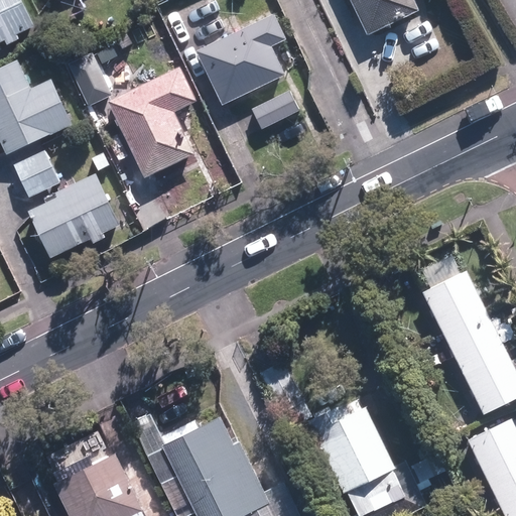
[(0,0),(0,41),(32,27),(19,0),(0,0)]
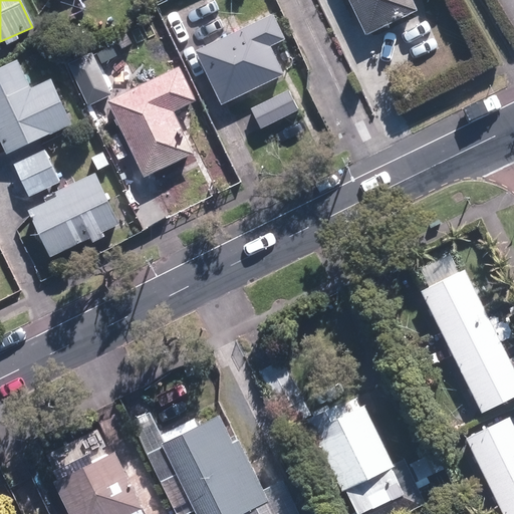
[(345,0),(363,37),(416,12),(410,0),(345,0)]
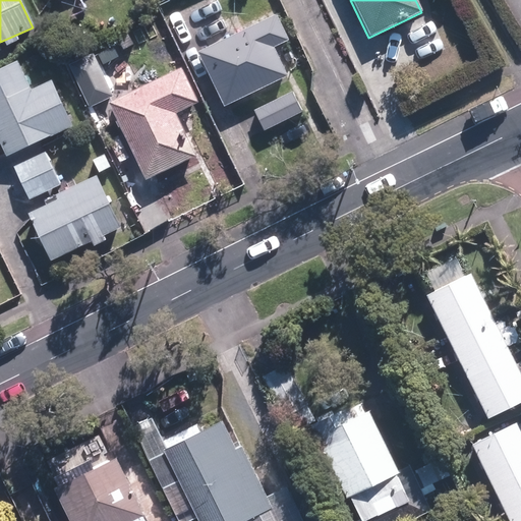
[(197,54),(224,109),(288,78),(274,50),(288,44),(276,17),(197,54)]
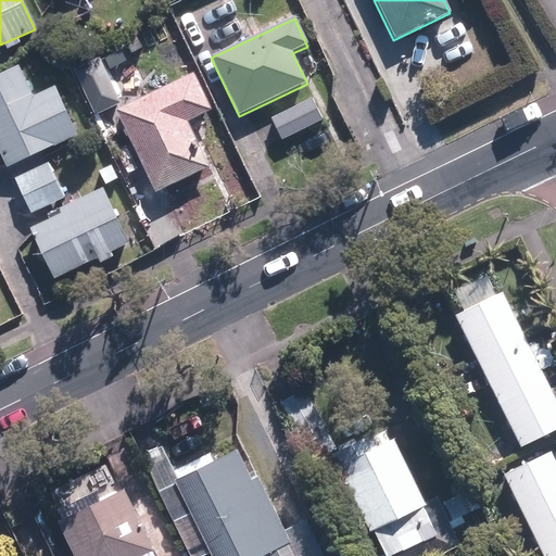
[(123,42),(128,53),(139,48),(134,37),(123,42)]
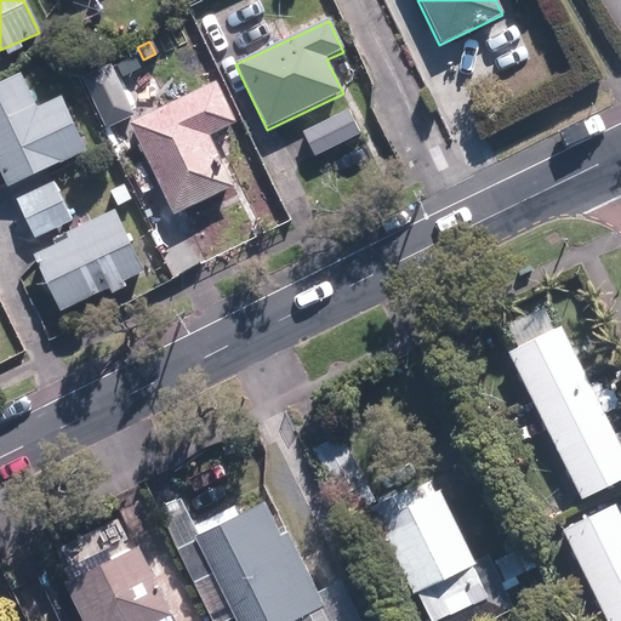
[(104,129),(132,114),(108,64),(80,78),(104,129)]
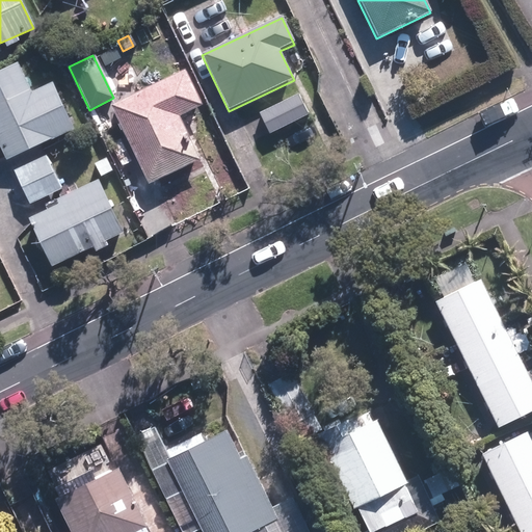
[(0,70),(0,149),(5,160),(73,128),(52,82),(30,91),(17,61),(0,70)]
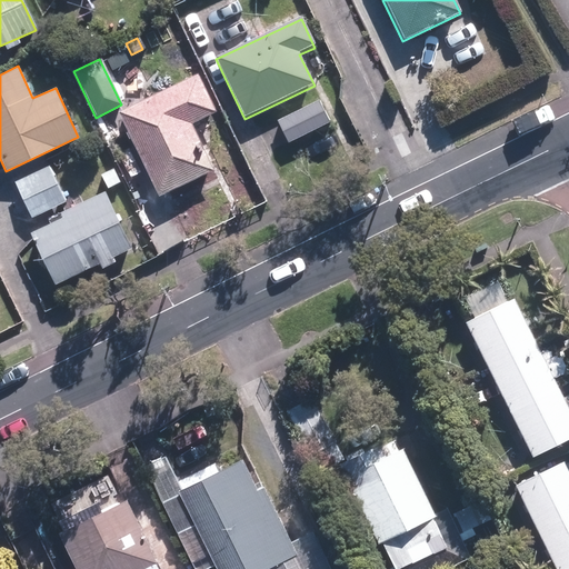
[(158,198),(212,171),(191,126),(216,113),(198,76),(118,113),(158,198)]
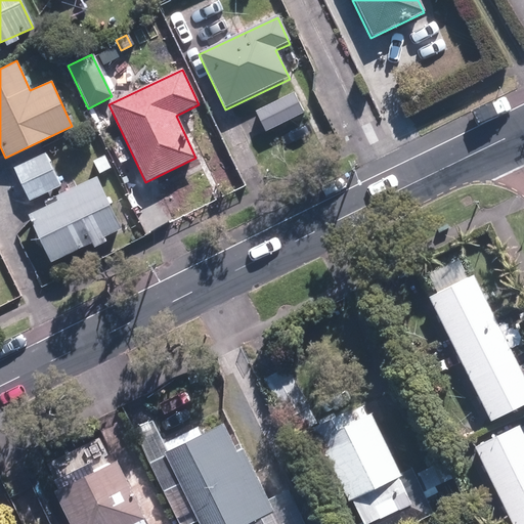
[(294,92),(256,111),(266,132),(304,114),(294,92)]
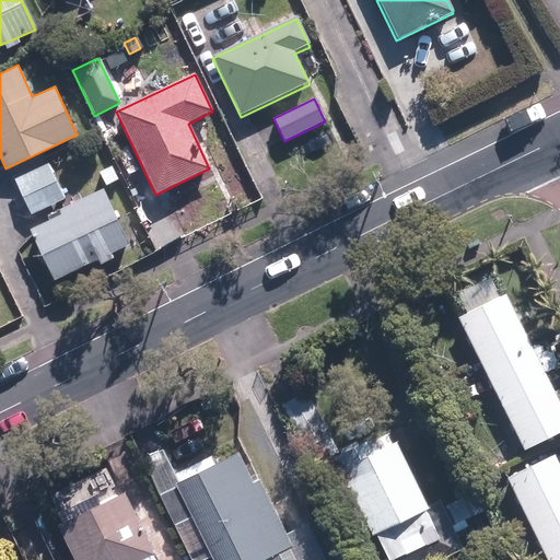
[(32,214),(65,198),(48,163),(15,179),(32,214)]
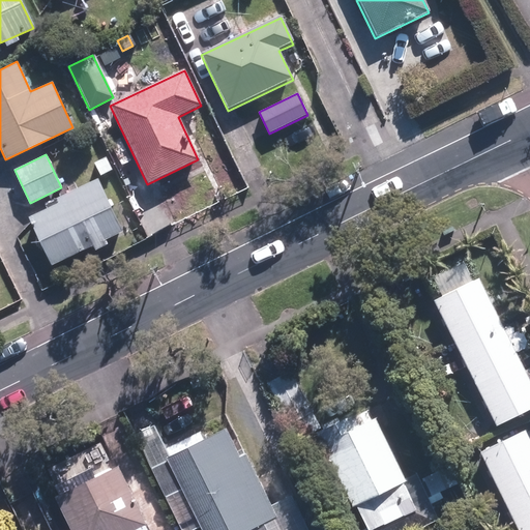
[(92,163),(98,176),(112,170),(106,155),(92,163)]
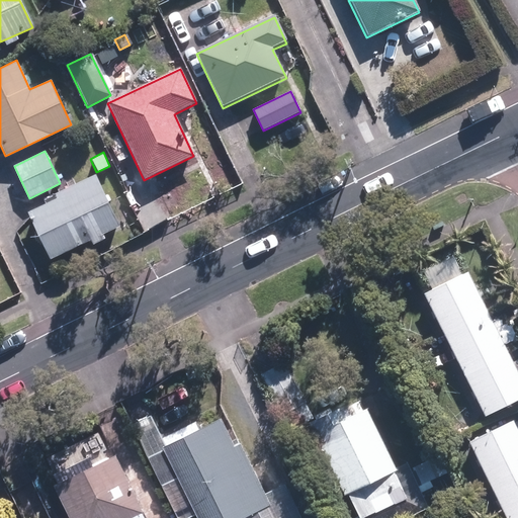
[(50,260),(119,228),(95,175),(55,194),(57,199),(27,213),(50,260)]
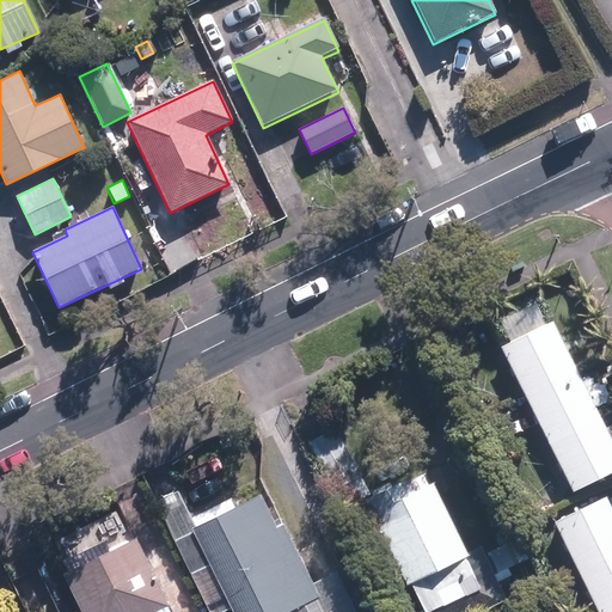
[(611,466),(611,440),(551,318),(499,343),(569,488),(611,466)]
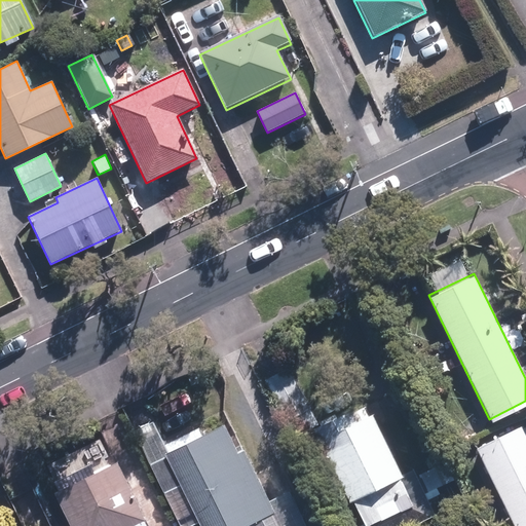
[(316,420),(289,363),(265,375),(285,414),(279,417),(288,434),(316,420)]
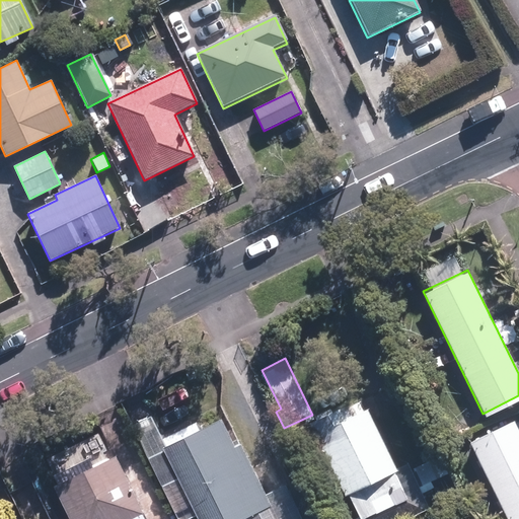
[(348,412),(343,400),(306,418),(342,491),(345,489),(358,516),(391,501),(385,488),(397,482),(390,467),(393,465),(365,403),(348,412)]
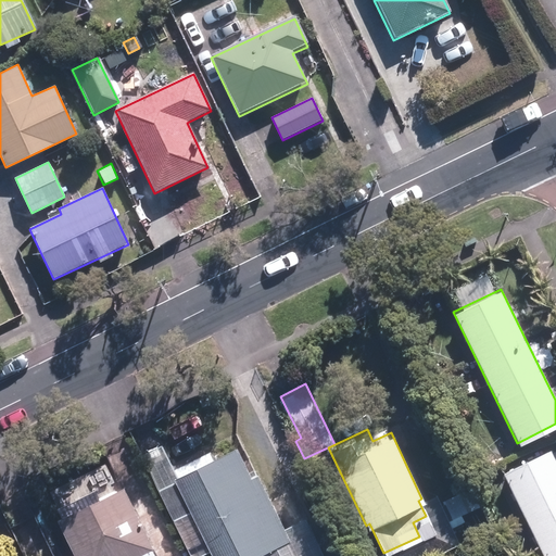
[(249,475),(232,443),(171,475),(172,479),(155,487),(189,555),(191,555),(206,548),(210,555),(247,555),(288,536),(255,471),(249,475)]
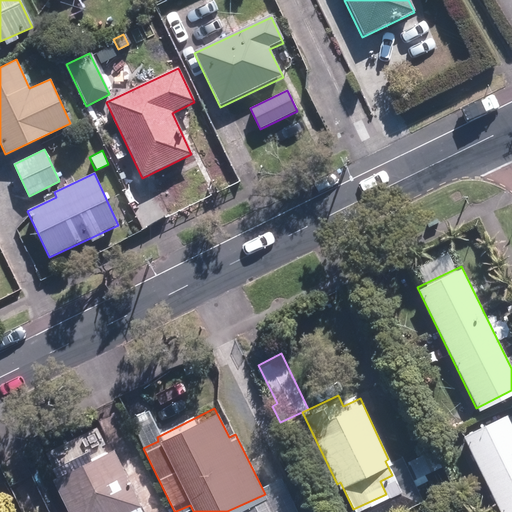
[(511,511),(511,426),(505,413),(461,434),(498,511),(511,511)]
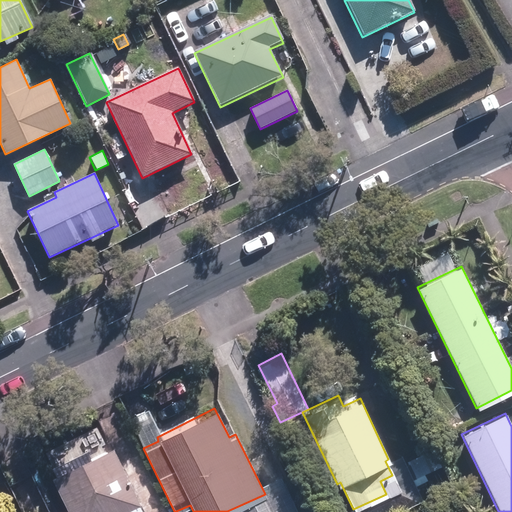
[(109,444),(49,475),(64,506),(53,511),(141,511),(136,501),(137,500),(109,444)]
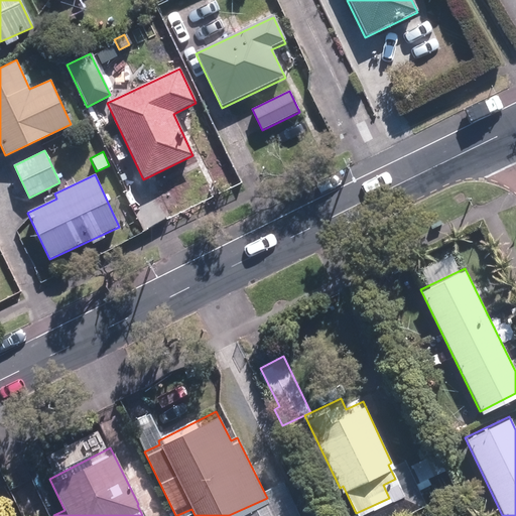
[(416,480),(443,467),(434,447),(408,461),(416,480)]
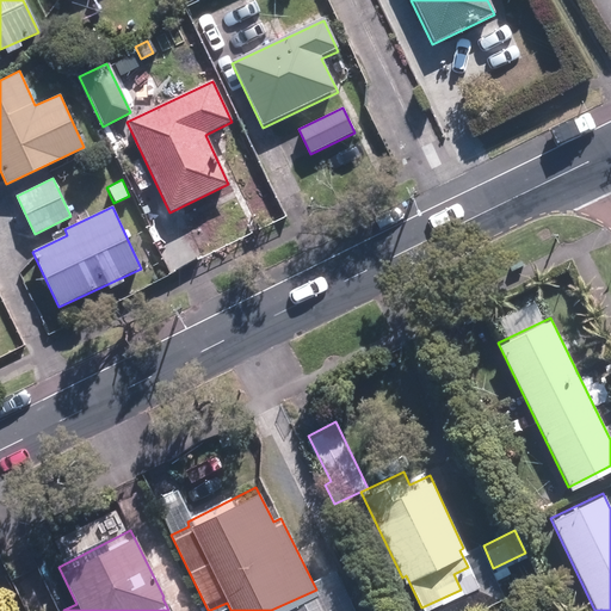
All buildings are outlined.
